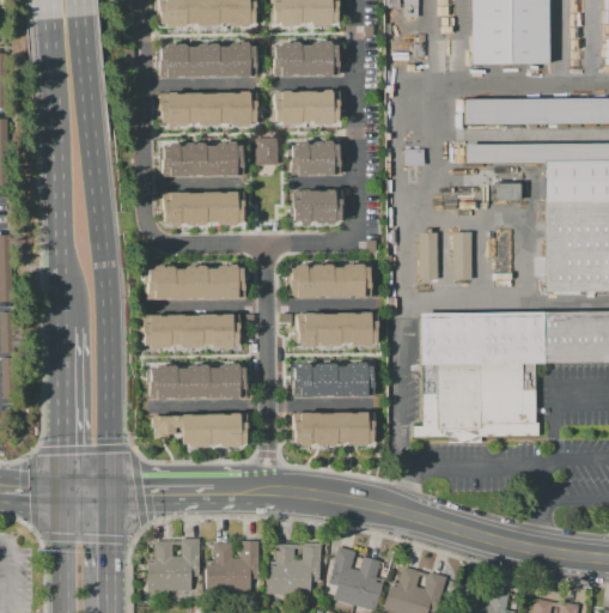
[(260,0),(260,29),(158,29),(158,0),(260,0)]
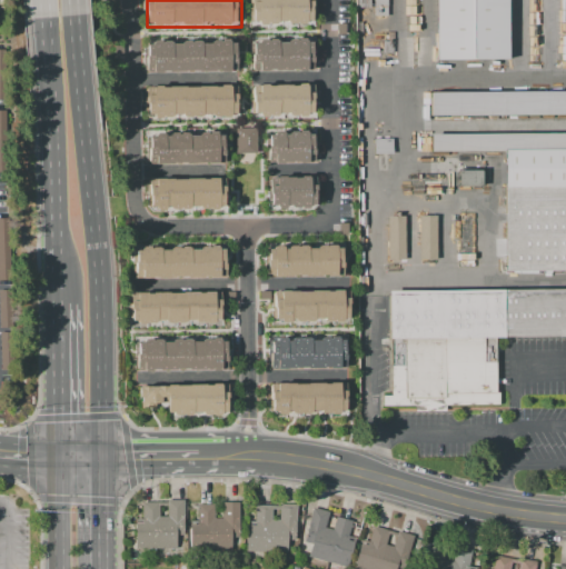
[(259,26),(259,0),(317,0),(317,26),(259,26)]
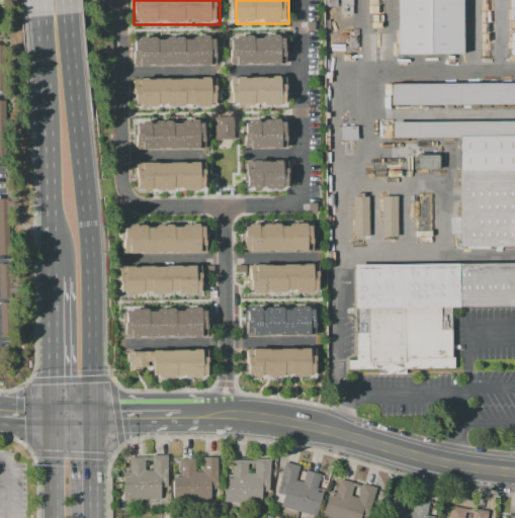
[(399,0),(400,58),(465,57),(464,0),(399,0)]
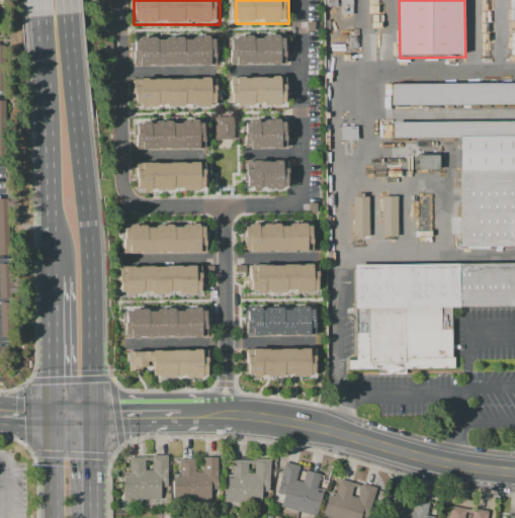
[(136,66),(136,33),(219,33),(219,50),(220,50),(220,66),(136,66)]
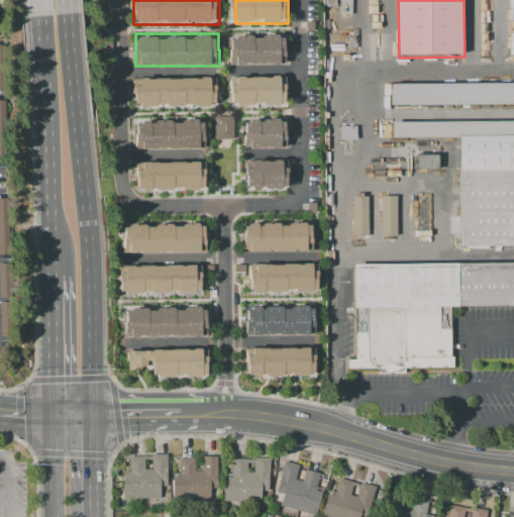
[(231,65),(230,35),(287,35),(287,65),(231,65)]
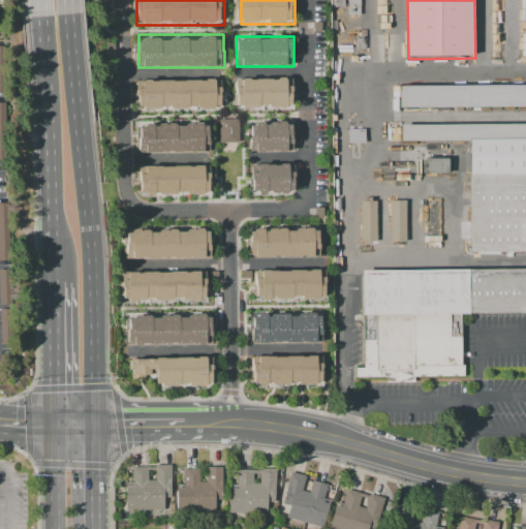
[(136,79),(225,79),(225,111),(136,111),(136,79)]
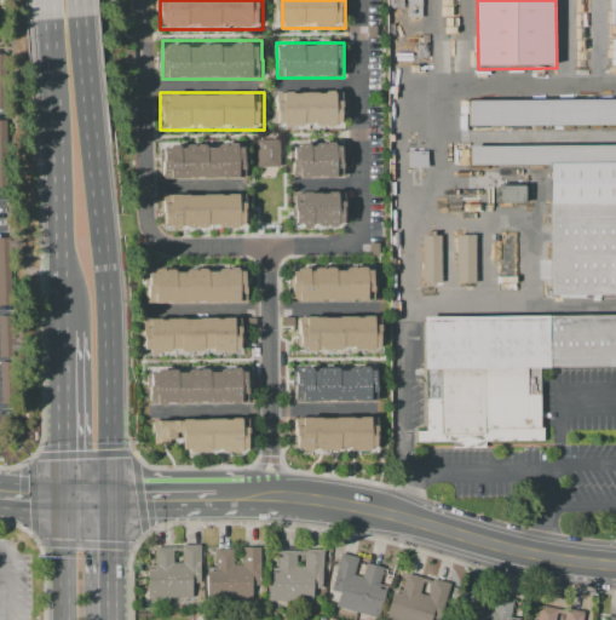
[(283,130),(282,92),(344,92),(344,128),(283,130)]
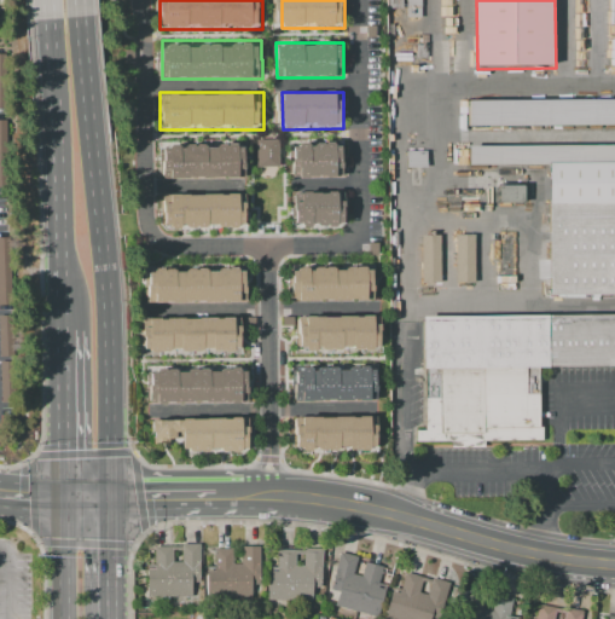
[(614,102),(471,102),(471,129),(614,129),(614,102)]
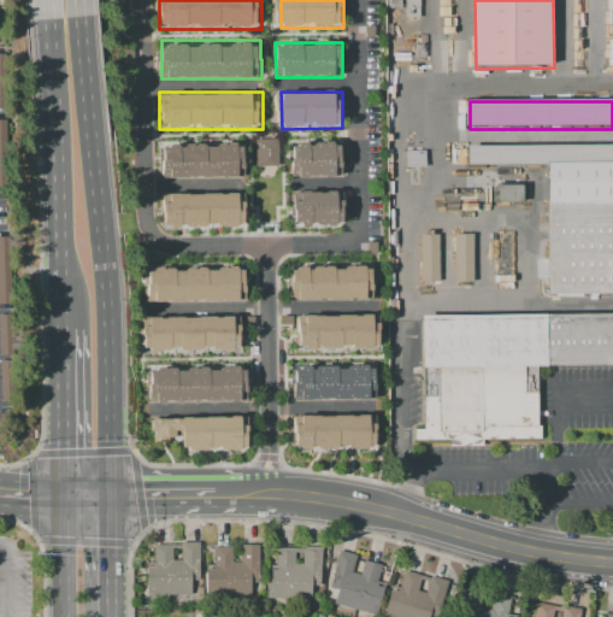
[(290,139),(342,137),(343,175),(290,176),(290,139)]
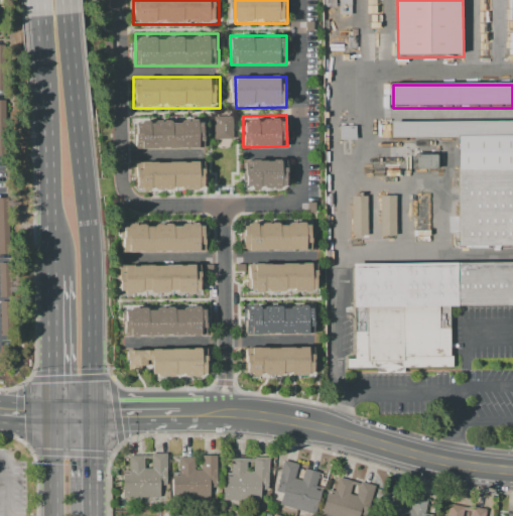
[(235,138),(216,138),(216,117),(235,117),(235,138)]
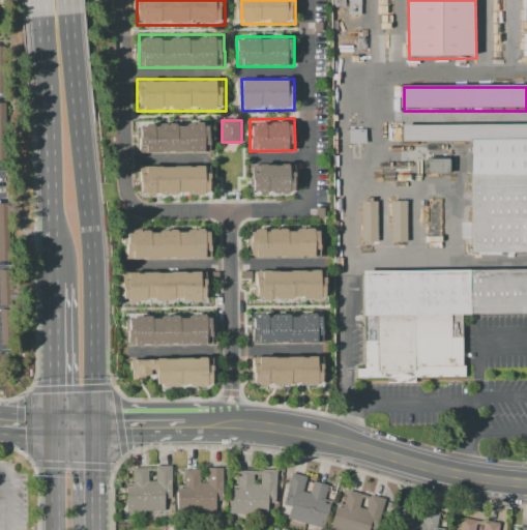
[(214,121),(214,153),(139,153),(139,121),(214,121)]
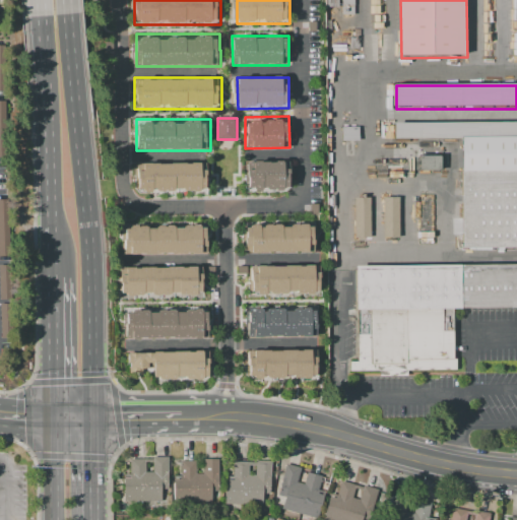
[(516,124),(396,124),(396,140),(464,140),(465,247),(516,247),(516,124)]
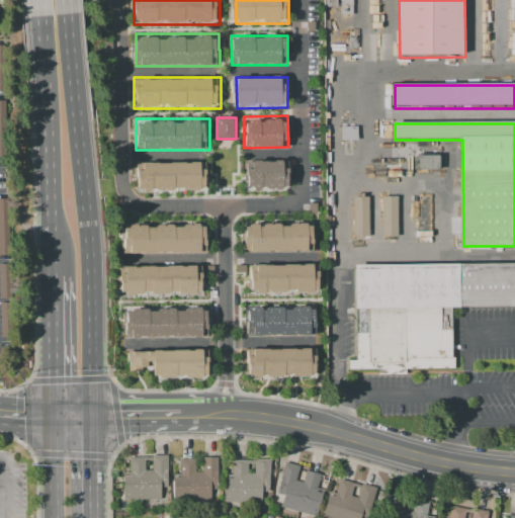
[(358,125),(342,126),(342,140),(359,140),(358,125)]
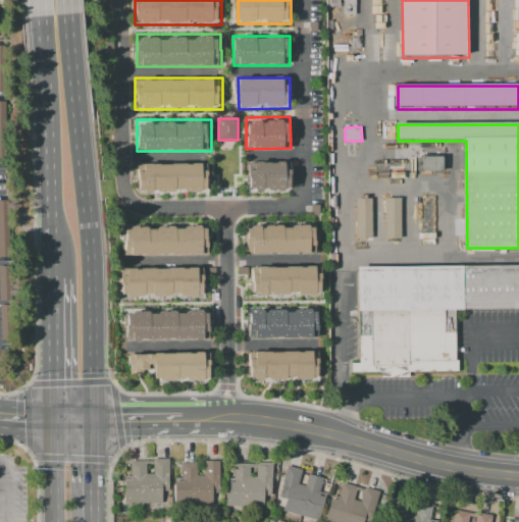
[(444,175),(444,156),(422,155),(422,174),(444,175)]
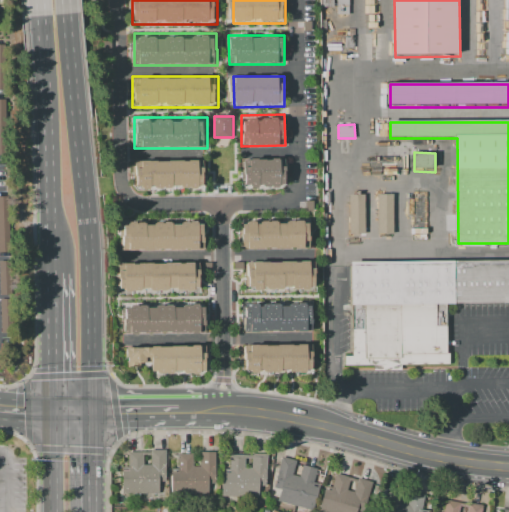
[(244,188),(244,159),(286,159),(286,188),(244,188)]
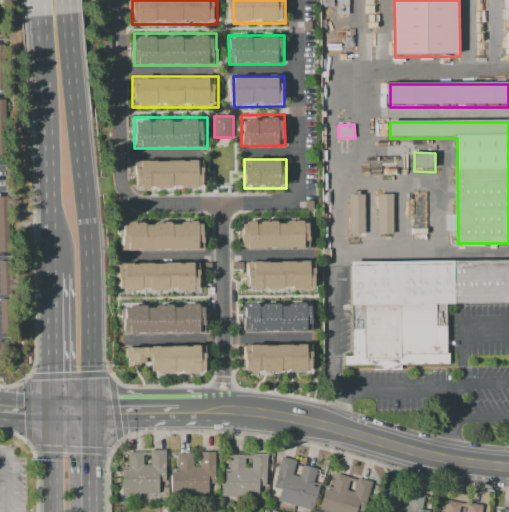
[(206,160),(206,191),(183,191),(183,190),(172,190),(172,192),(157,192),(157,190),(140,190),(135,185),(135,160),(206,160)]
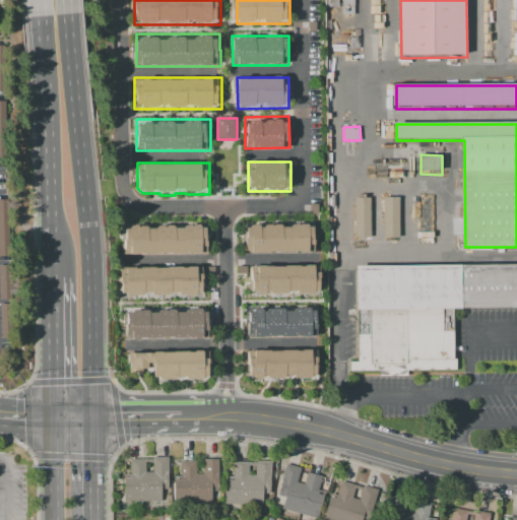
[(371,197),(356,197),(357,238),(372,237),(371,197)]
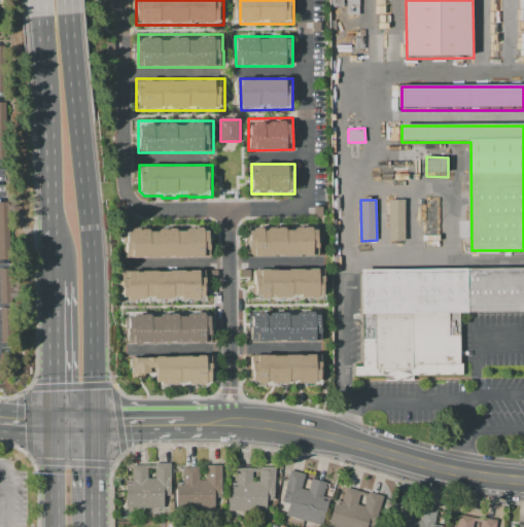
[(406,200),(390,200),(389,240),(405,240),(406,200)]
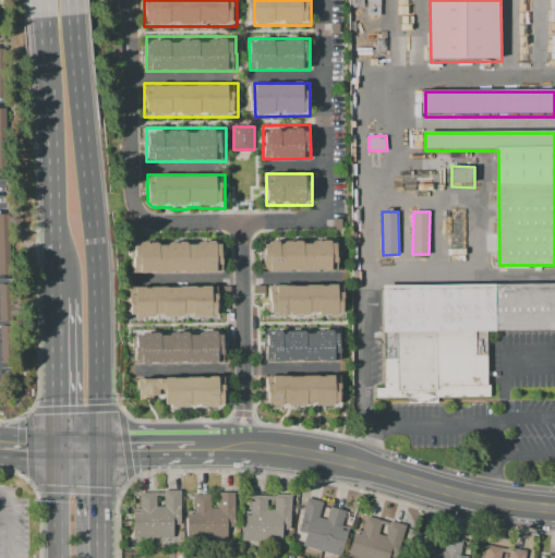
[(0,275),(11,275),(10,214),(0,214),(0,275)]
